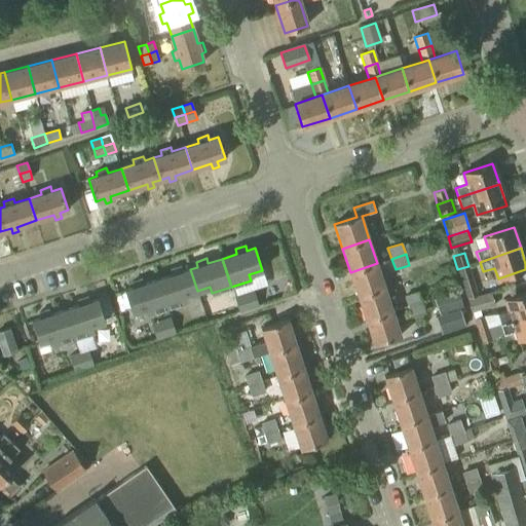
[(384,288),(377,263),(350,272),(358,296),(384,288)]
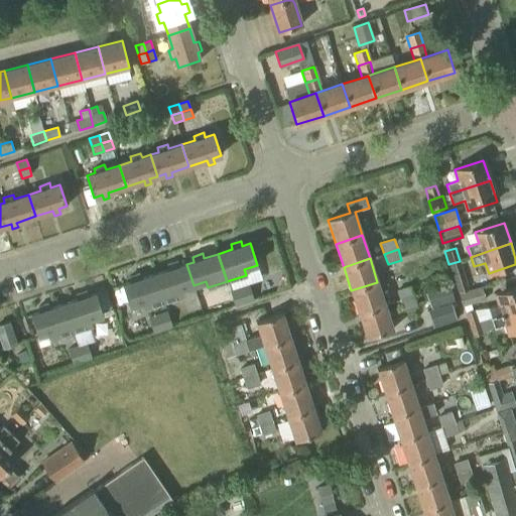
[(169,270),(154,274),(163,302),(182,295),(180,290),(194,285),(186,264),(179,266),(177,261),(167,265),(169,270)]
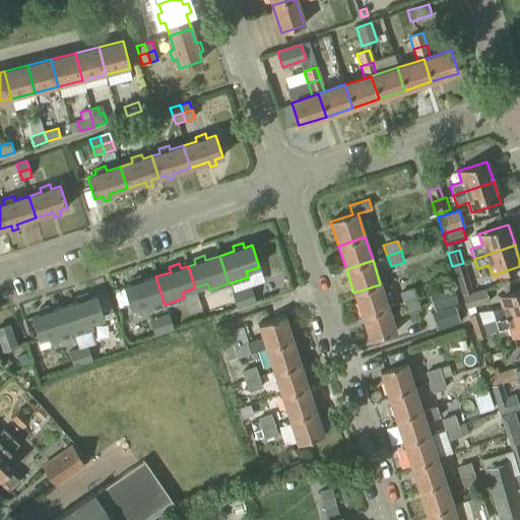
[(463,263),(452,266),(462,296),(472,293),(463,263)]
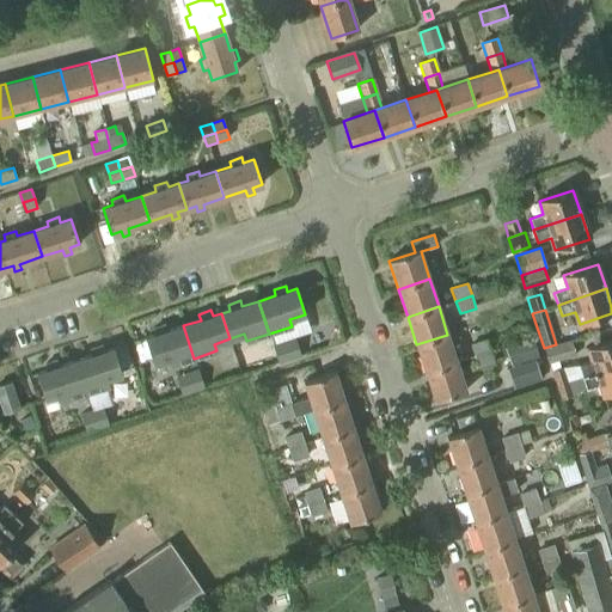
[(194,359),(183,325),(167,331),(165,325),(153,329),(155,335),(146,338),(153,363),(170,359),(172,366),(194,359)]
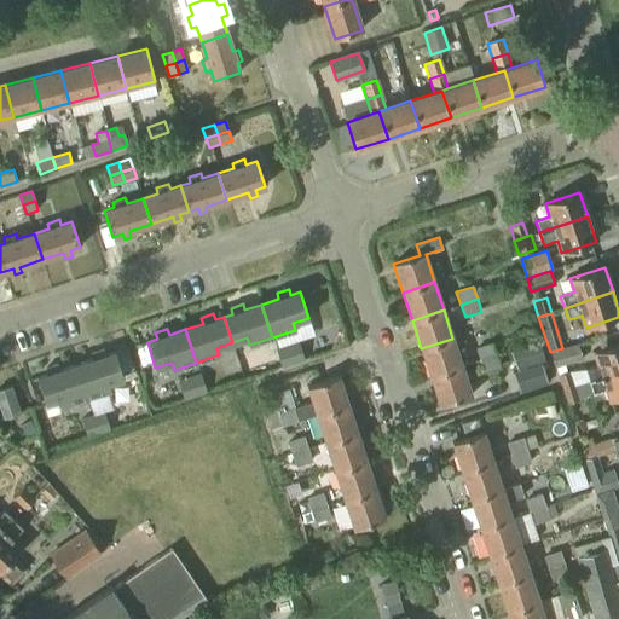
[(462,366),(452,339),(421,348),(431,376),(462,366)]
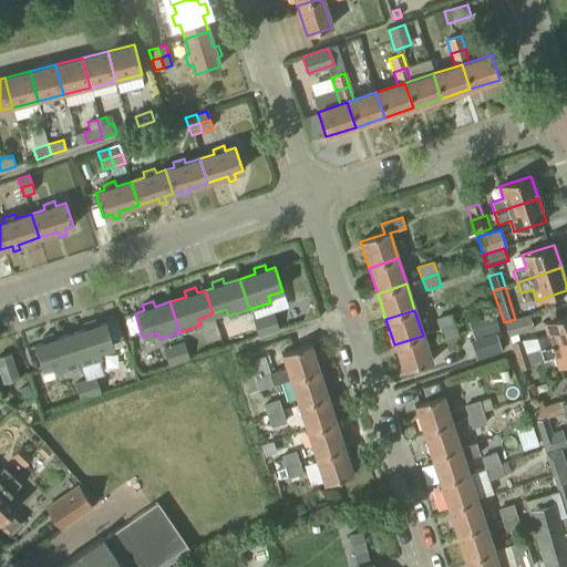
[(263,316),(268,333),(279,330),(272,312),(263,316)]
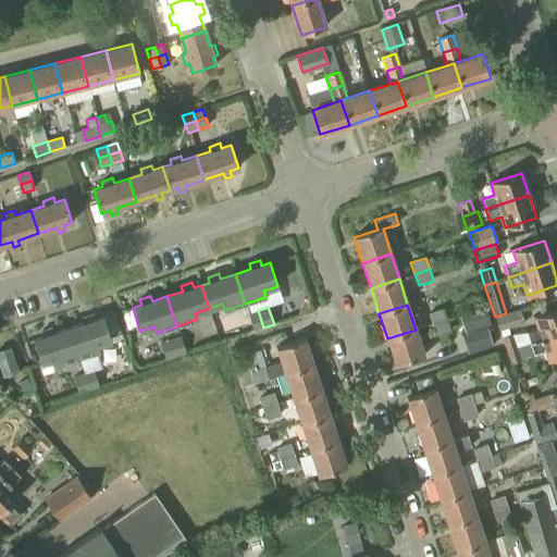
[(431,324),(446,320),(442,308),(428,313),(431,324)]
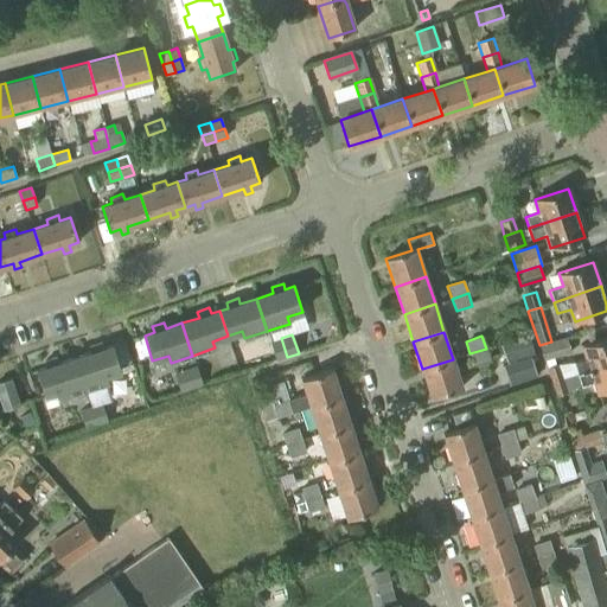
[(576,374),(606,364),(606,337),(582,345),(587,357),(573,362),(576,374)]
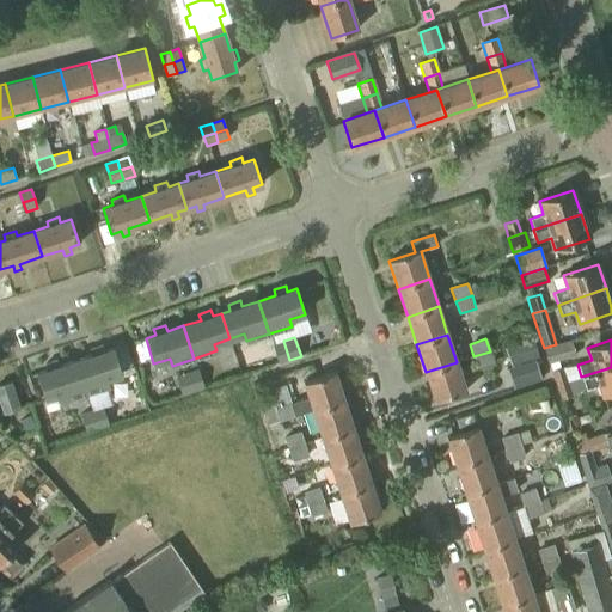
[(289,360),(283,341),(273,344),(279,363),(289,360)]
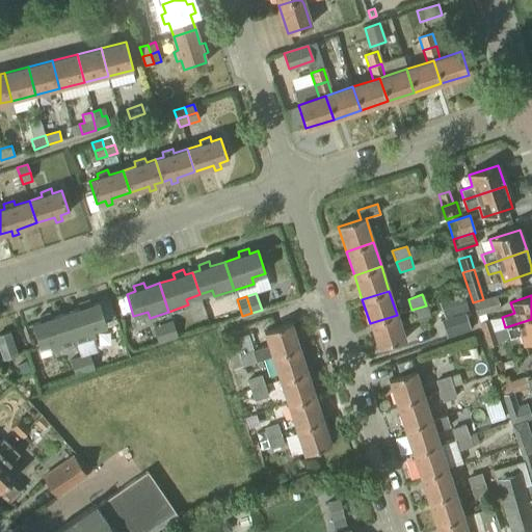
[(468,312),(463,296),(437,302),(450,317),(468,312)]
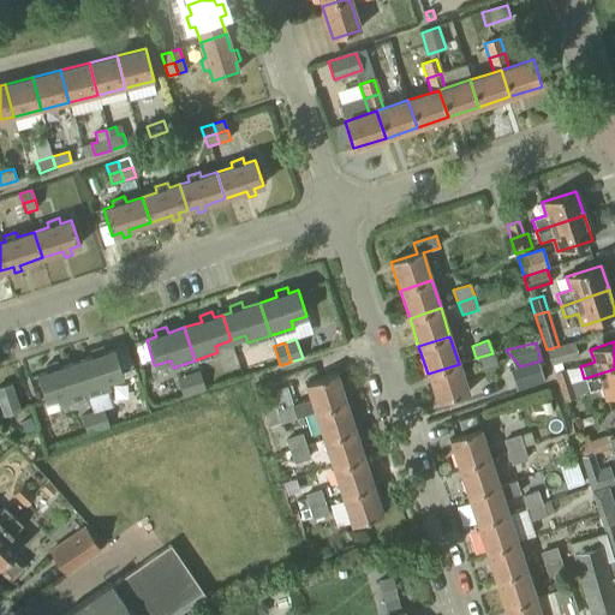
[(574,342),(559,346),(547,350),(551,365),(579,358),(574,342)]
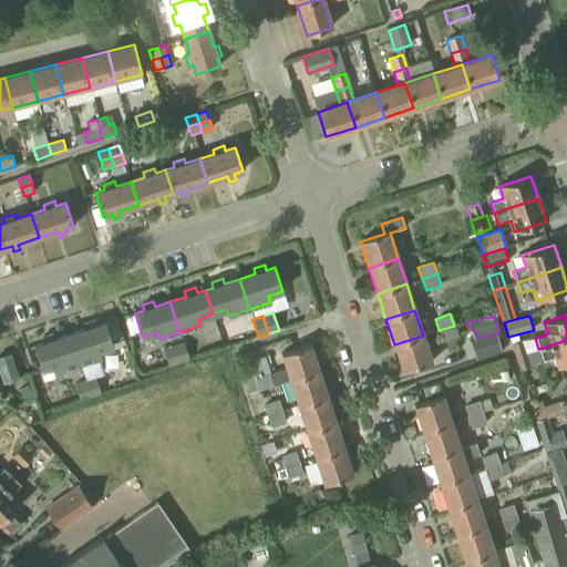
[(113,347),(105,323),(96,326),(94,320),(83,323),(85,329),(70,334),(80,364),(101,358),(99,351),(113,347)]
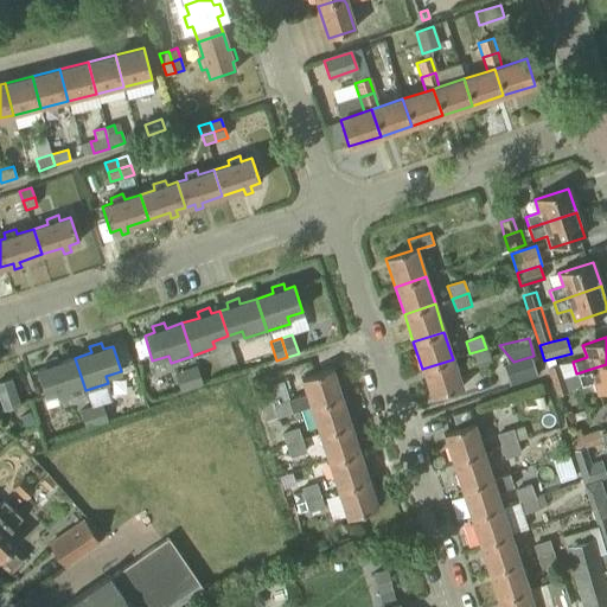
[(486,349),(470,353),(474,366),(490,360),(486,349)]
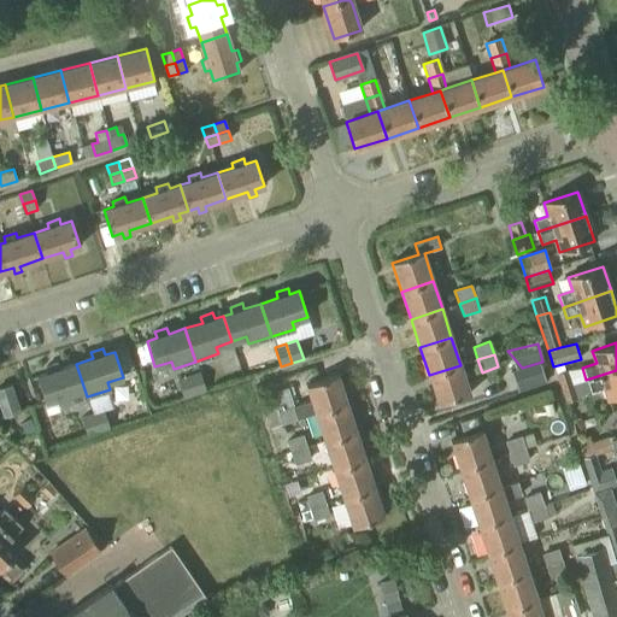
[(87,397),(76,364),(59,370),(57,364),(45,368),(47,374),(37,377),(46,403),(62,397),(64,404),(87,397)]
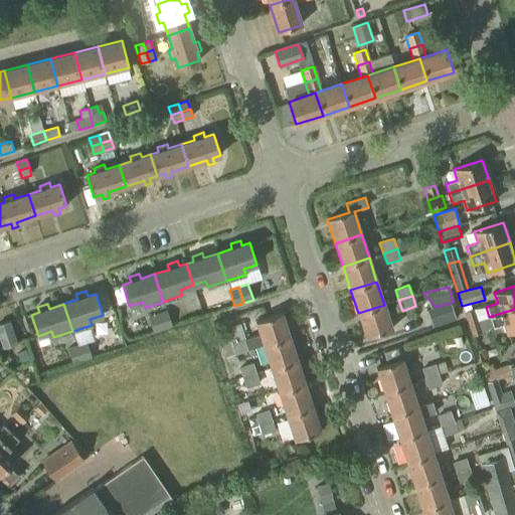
[(384,305),(358,313),(366,337),(392,329),(384,305)]
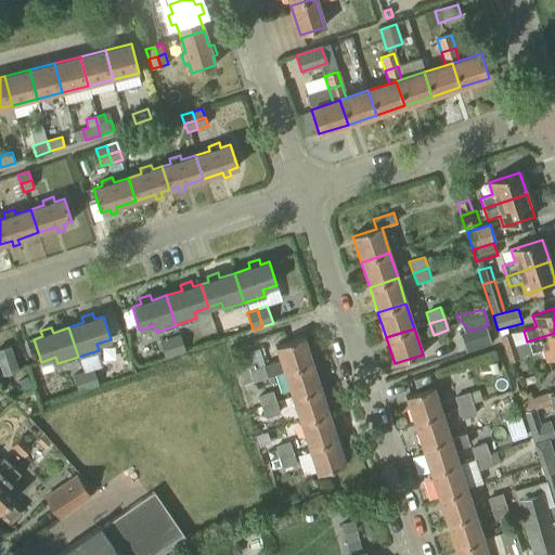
[(486,328),(459,336),(464,353),(490,345),(486,328)]
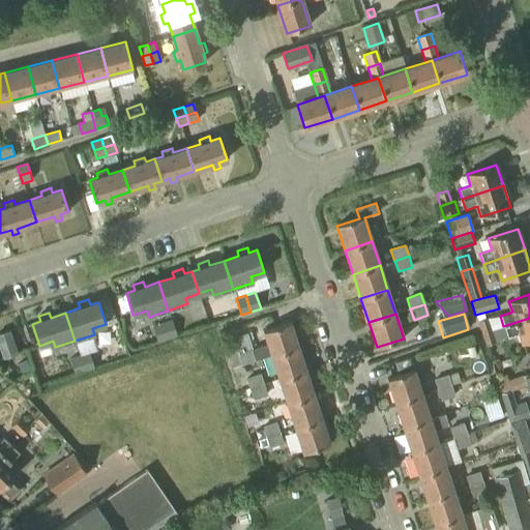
[(481,333),(492,330),(488,318),(477,321),(481,333)]
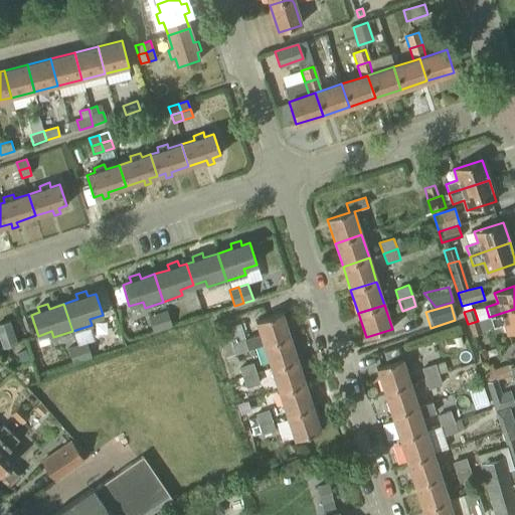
[(514,309),(489,317),(478,321),(468,324),(472,336),(482,333),(480,329),(492,325),(493,327),(504,323),(508,334),(514,331),(514,309)]
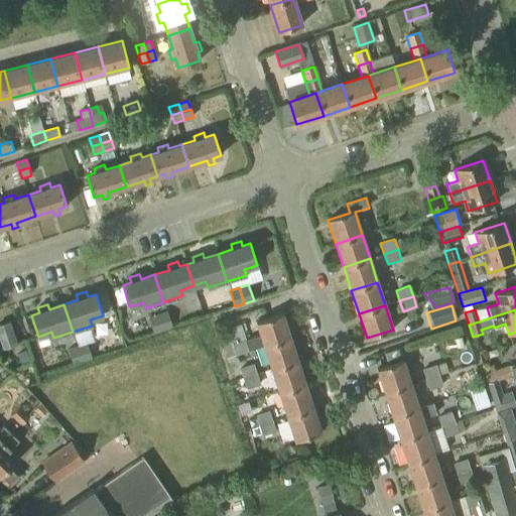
[(167,311),(157,314),(163,331),(172,328),(167,311)]
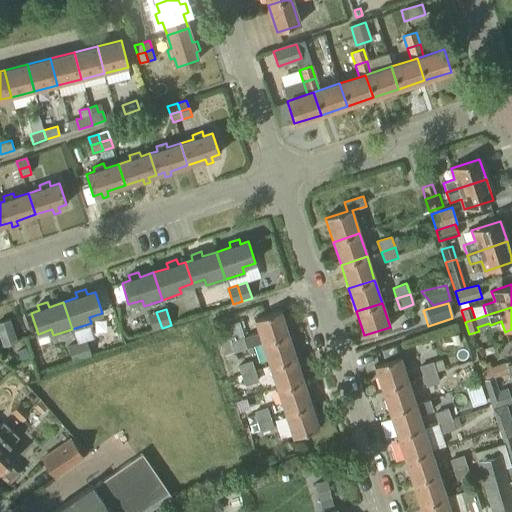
[(262,344),(288,335),(280,311),(254,320),(258,332),(220,345),(224,356),(247,348),(262,344)]
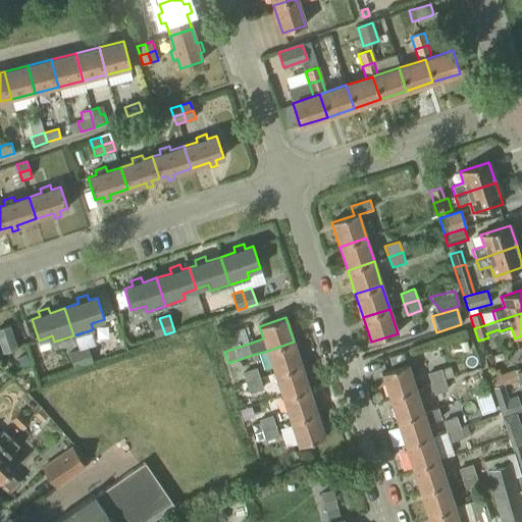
[(165,334),(159,318),(150,321),(156,337),(165,334)]
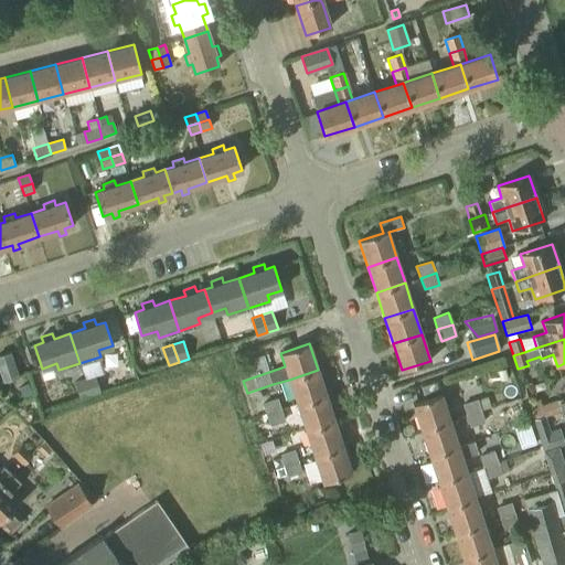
[(18,376),(10,353),(0,355),(0,370),(3,381),(18,376)]
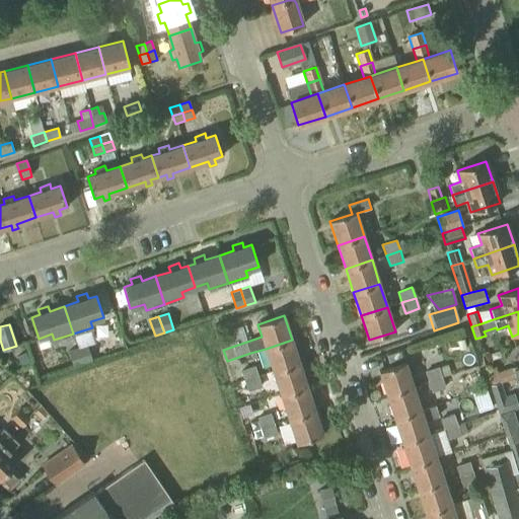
[(292,340),(266,349),(274,372),(300,364),(292,340)]
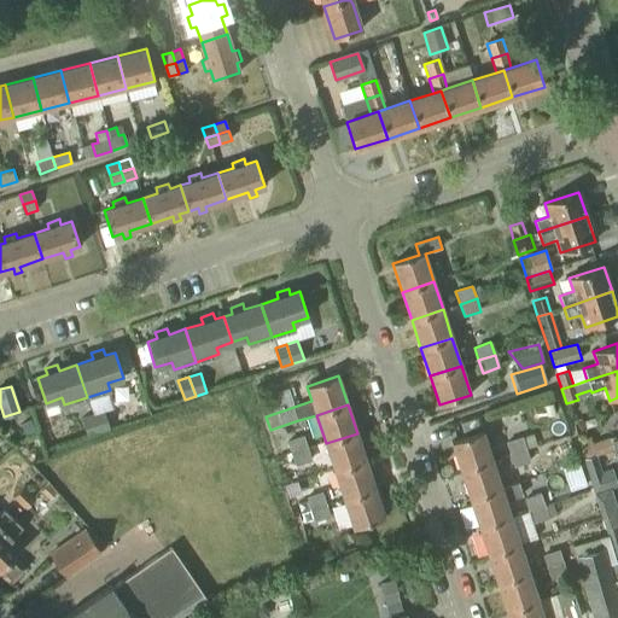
[(104,410),(92,414),(98,433),(110,430),(104,410)]
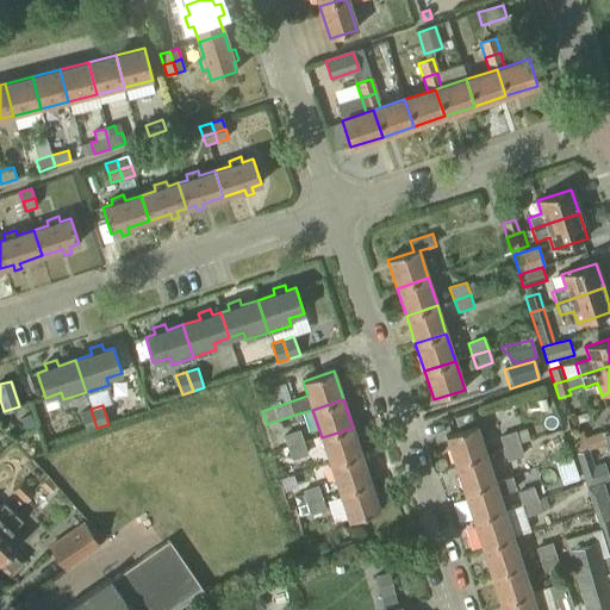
[(97,428),(91,409),(79,412),(86,431),(97,428)]
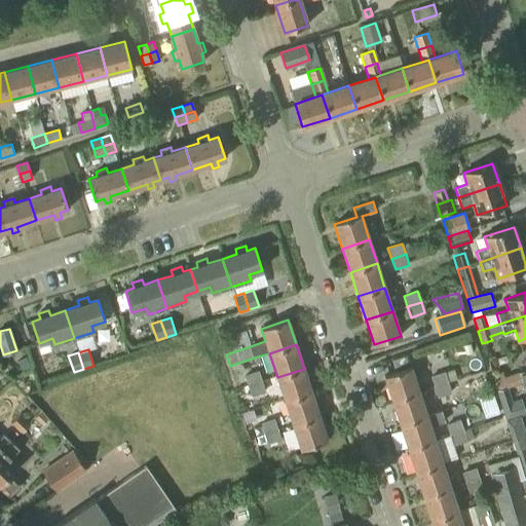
[(31,369),(26,358),(16,362),(23,373),(31,369)]
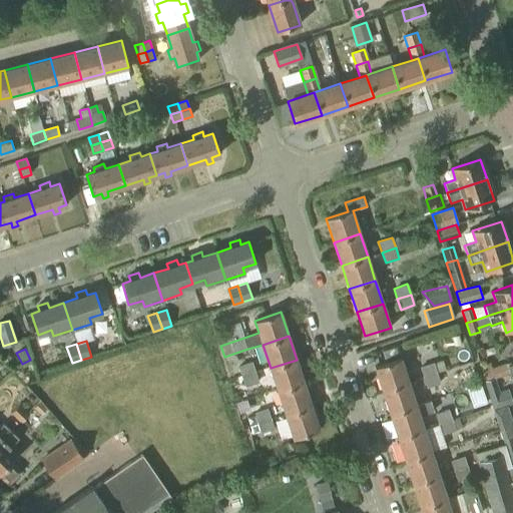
[(383,391),(409,383),(401,359),(375,368),(383,391)]
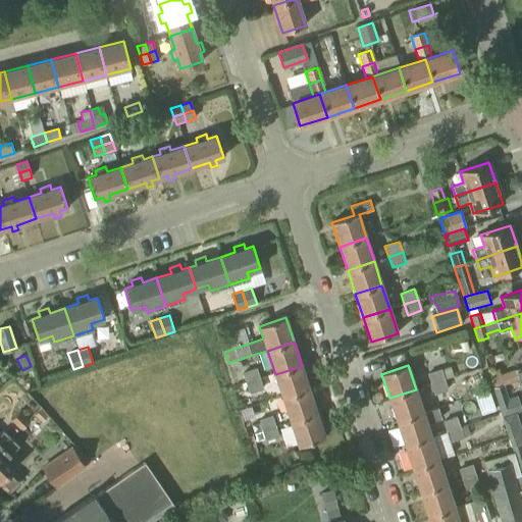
[(309,389),(302,366),(275,374),(282,399),(309,389)]
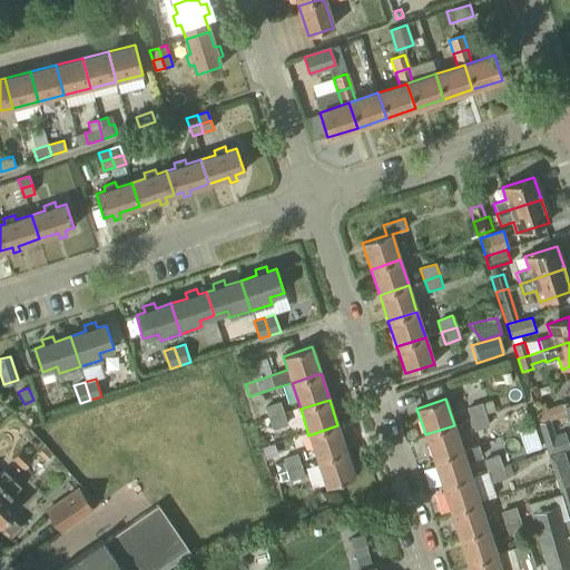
[(268,418),(284,413),(279,401),(265,406),(268,418)]
